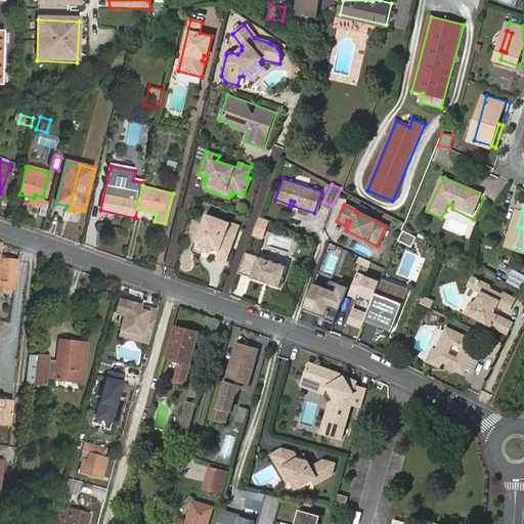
[(227,227),(229,222),(206,213),(195,241),(202,244),(201,245),(203,251),(209,253),(213,250),(213,248),(220,250),(228,253),(236,230),(227,227)]
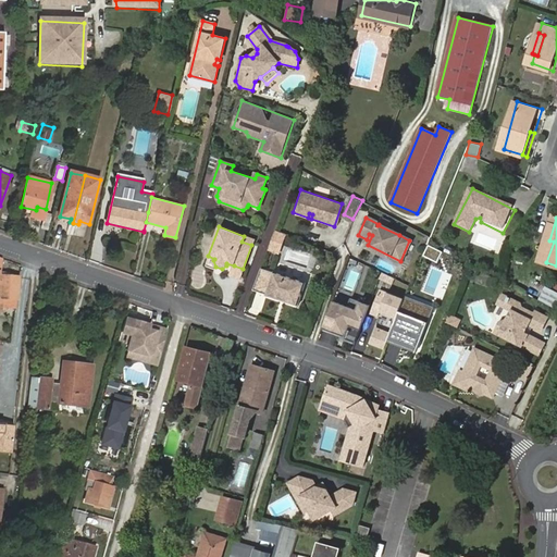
[(285,234),(275,230),(271,242),(268,249),(279,252),(285,234)]
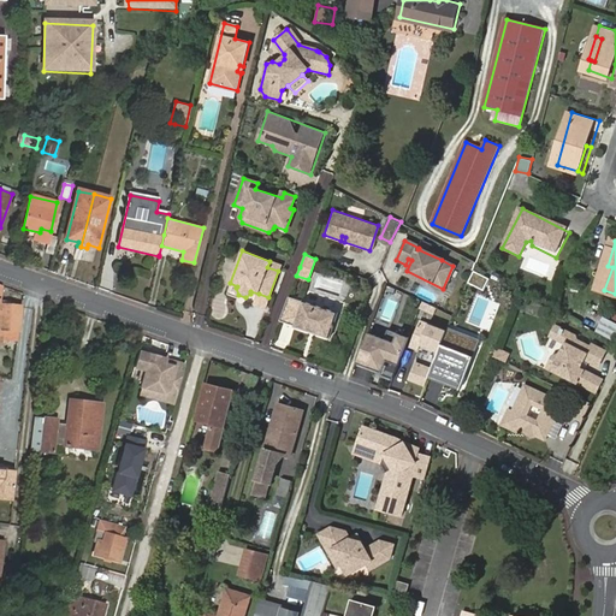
[(280,264),(270,261),(267,267),(278,271),(280,264)]
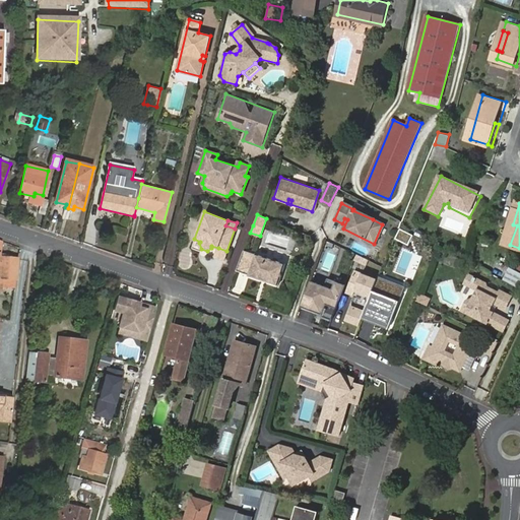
[(517,225),(513,224),(506,243),(510,245),(517,225)]
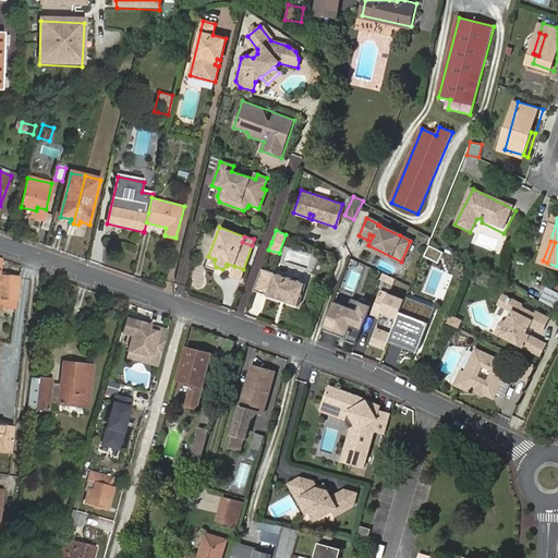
[(439,264),(445,253),(437,249),(432,259),(439,264)]
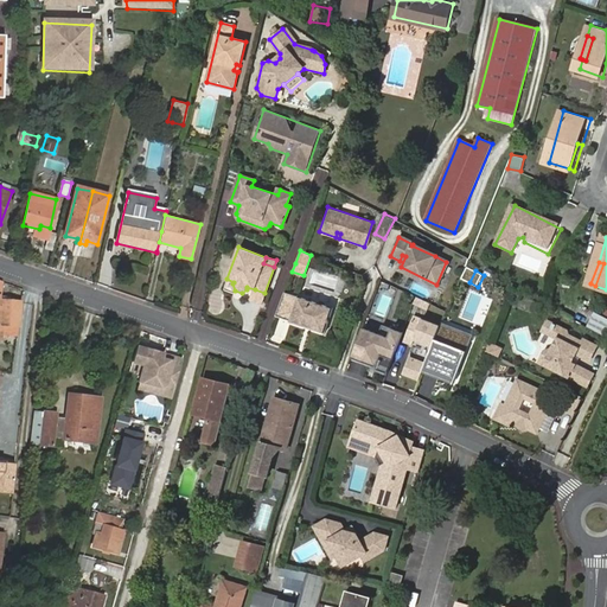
[(499,286),(494,295),(503,299),(508,289),(499,286)]
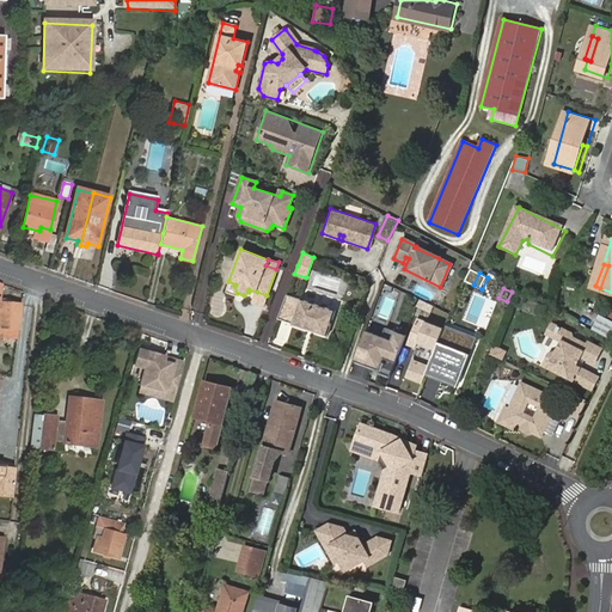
[(267,295),(257,292),(252,305),(262,308),(267,295)]
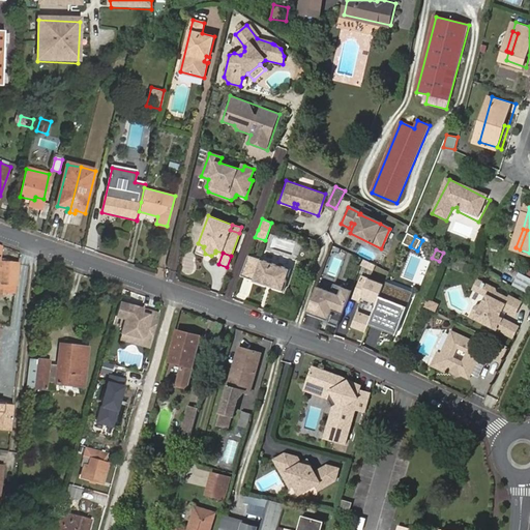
[(277,264),(261,259),(253,281),(284,291),(290,269),(277,264)]
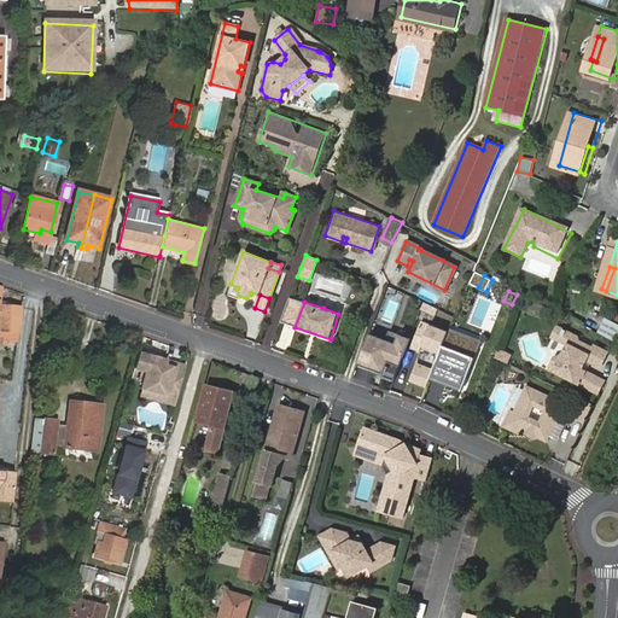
[(0,305),(0,318),(19,319),(21,308),(0,305)]
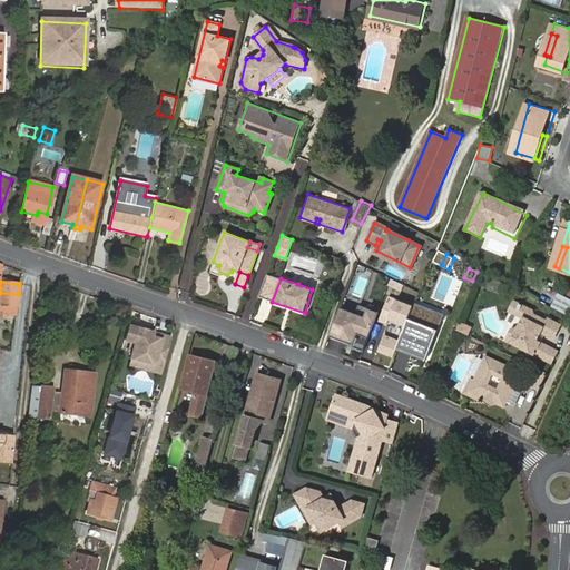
[(569,296),(558,292),(551,306),(569,314),(569,313),(569,296)]
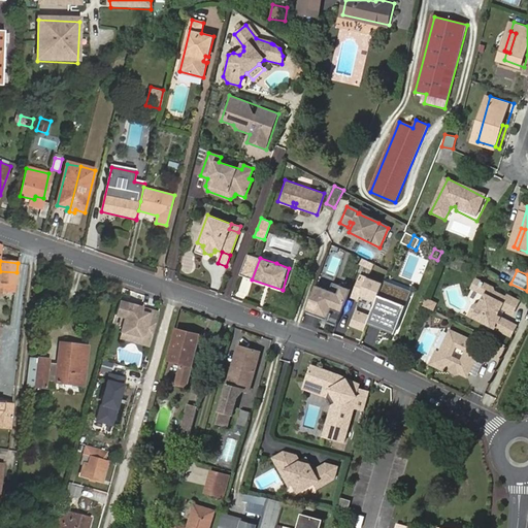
[(17,272),(0,271),(0,295),(2,296),(3,290),(3,282),(15,283),(17,272)]
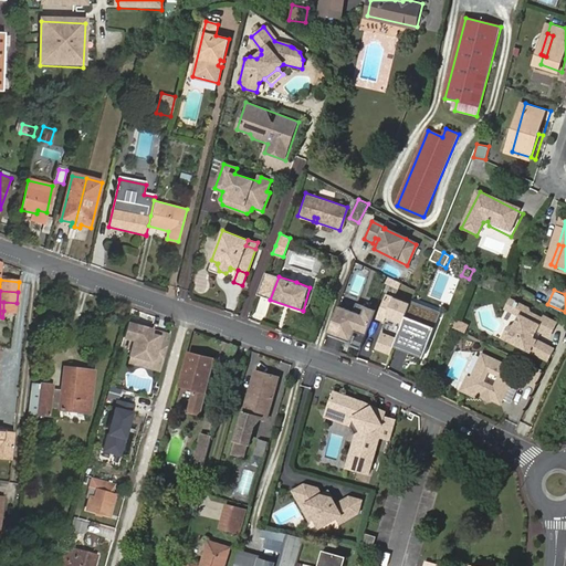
[(410,308),(411,306),(386,296),(378,320),(386,323),(388,316),(405,323),(410,308)]
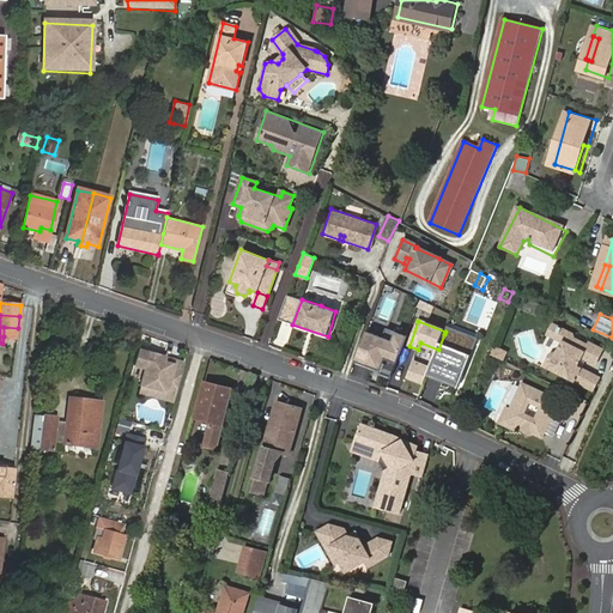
[(17,338),(18,328),(4,327),(4,337),(17,338)]
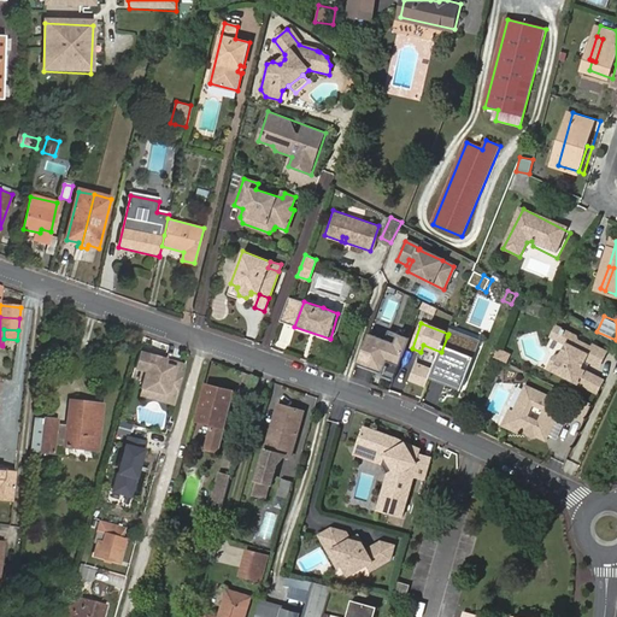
[(395,382),(411,339),(391,331),(387,340),(370,334),(358,364),(385,375),(383,377),(395,382)]
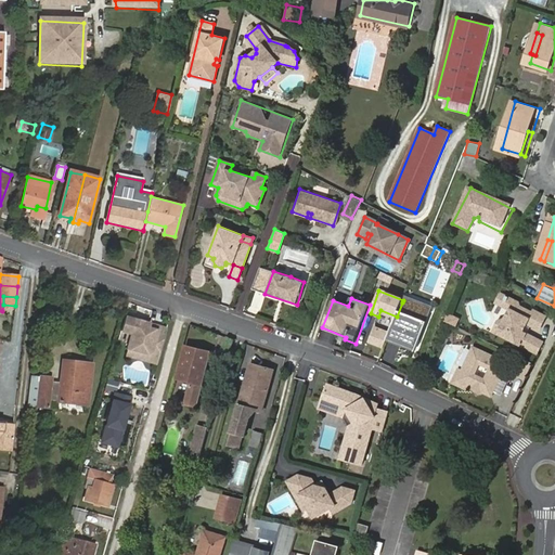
[(501,323),(495,333),(540,356),(543,349),(541,343),(525,334),(529,325),(542,332),(549,319),(536,312),(534,314),(525,310),(521,306),(511,300),(508,304),(512,311),(513,312),(507,321),(501,323)]
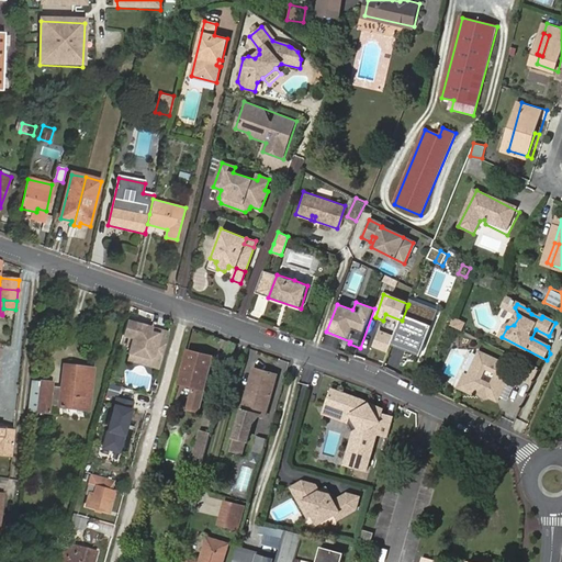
[(437,317),(407,306),(402,321),(394,341),(424,352),(437,317)]
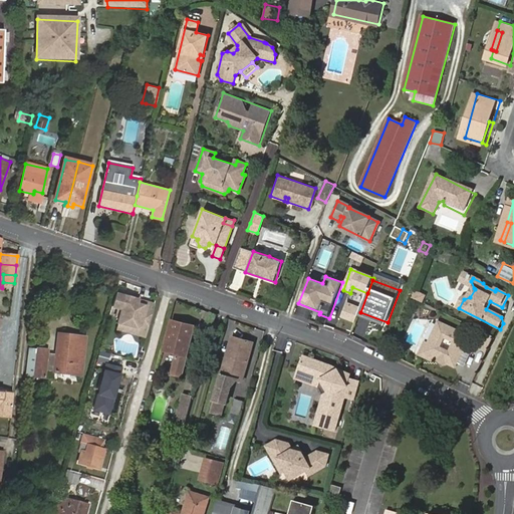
[(423,300),(427,293),(417,288),(413,295),(423,300)]
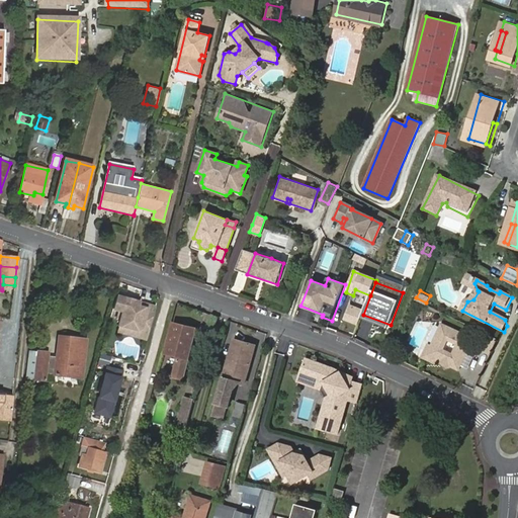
[(150,330),(156,308),(139,303),(139,300),(117,294),(113,309),(119,311),(117,319),(120,320),(119,325),(121,329),(127,331),(131,329),(137,330),(141,328),(150,330)]
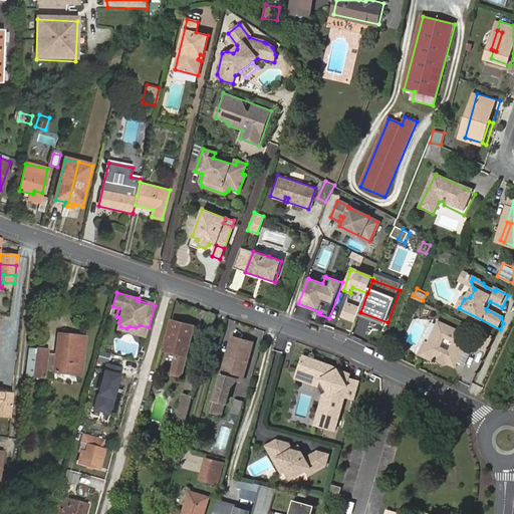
[(307,318),(309,308),(298,306),(296,316),(307,318)]
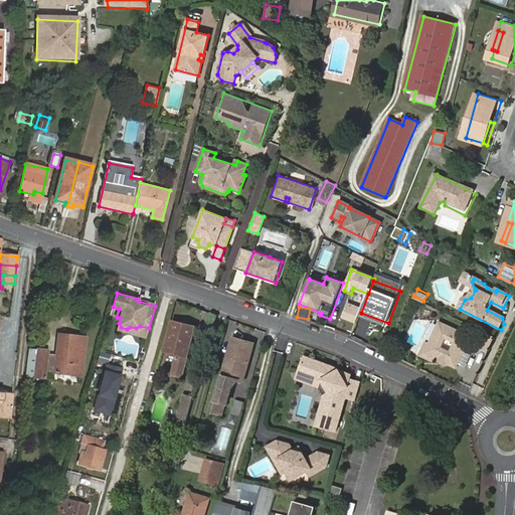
[(177,354),(172,374),(173,374),(172,378),(176,379),(177,376),(182,377),(195,328),(172,322),(165,351),(177,354)]
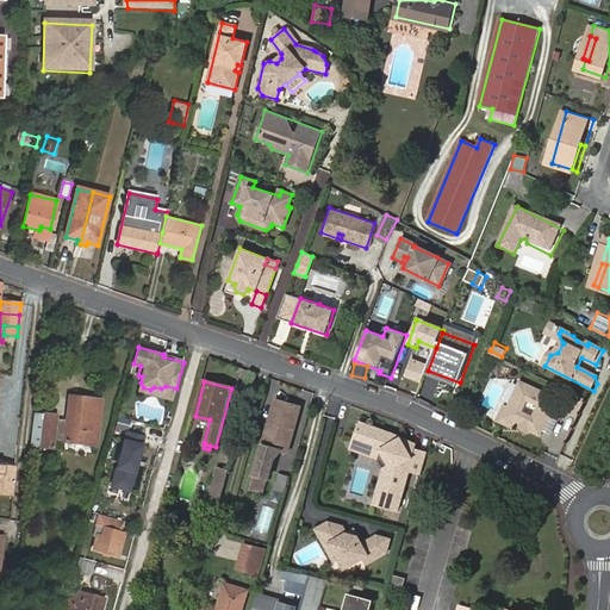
[(143,387),(141,383),(138,390),(173,399),(176,388),(166,386),(161,388),(154,387),(150,390),(143,387)]
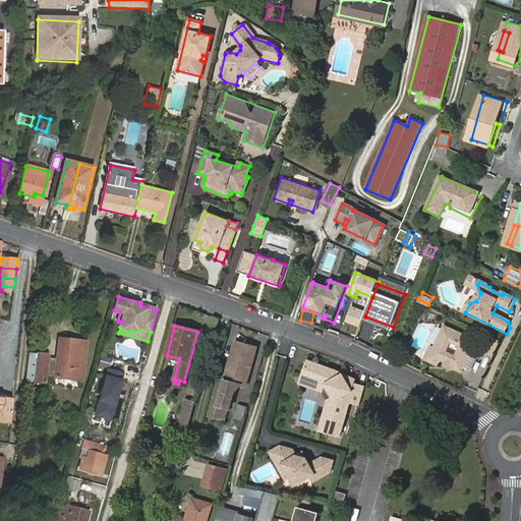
[(475,341),(445,327),(433,354),(435,360),(445,364),(446,362),(449,363),(450,367),(462,371),(475,341)]
